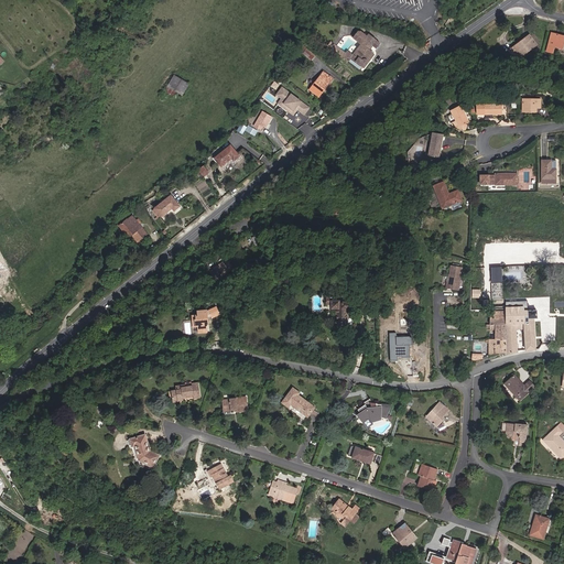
[(373,54),(369,51),(372,45),(376,41),(368,35),(367,36),(359,31),(354,39),(361,44),(353,55),(350,58),(364,67),(367,64),(367,63),(367,62),(366,61),(365,60),(364,60),(362,61),(361,60),(365,55),(369,58),(373,54)]
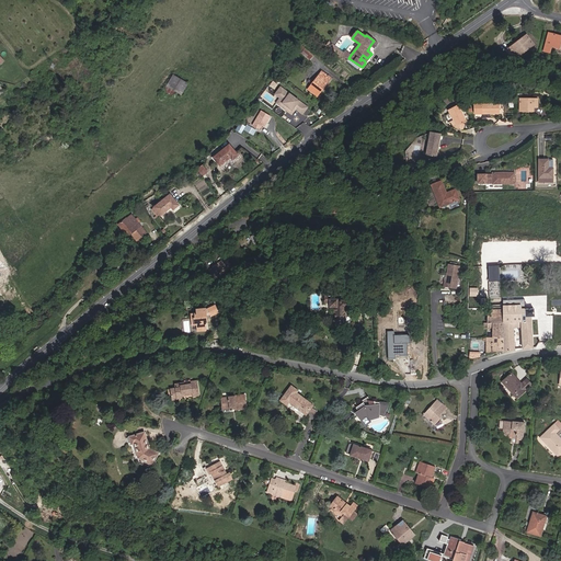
[(560,48),(560,36),(548,33),(544,52),(549,53),(551,46),(560,48)]
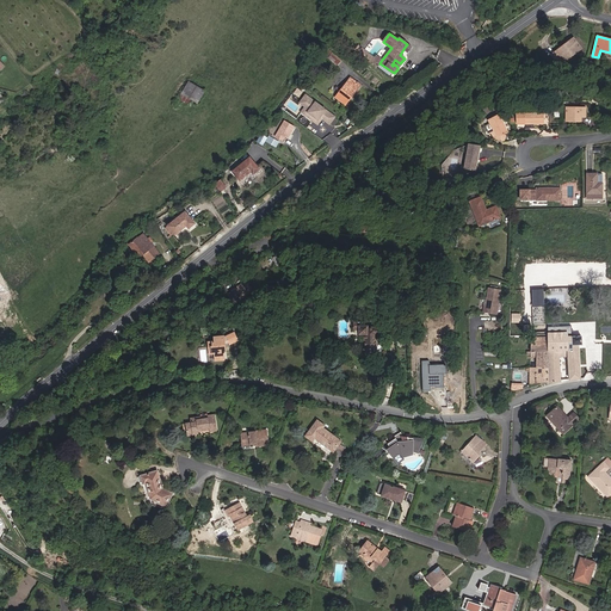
[(581,49),(573,38),(569,42),(571,43),(568,44),(567,43),(551,55),(560,66),(581,49)]
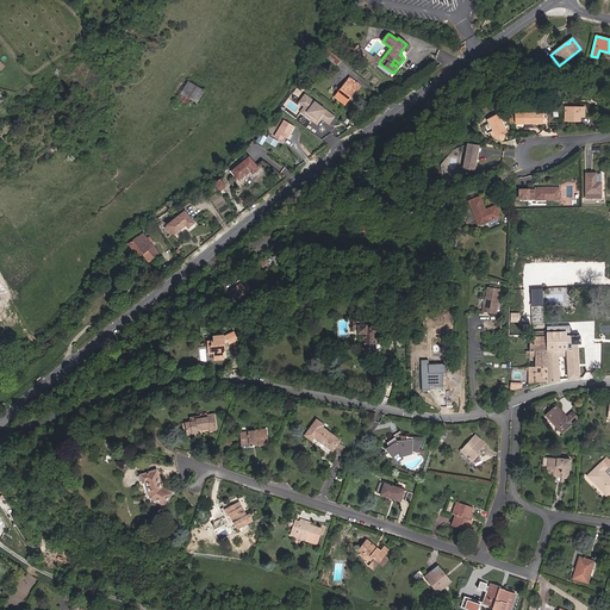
[(374,58),(362,50),(360,53),(377,66),(379,63),(381,60),(377,56),(374,58)]
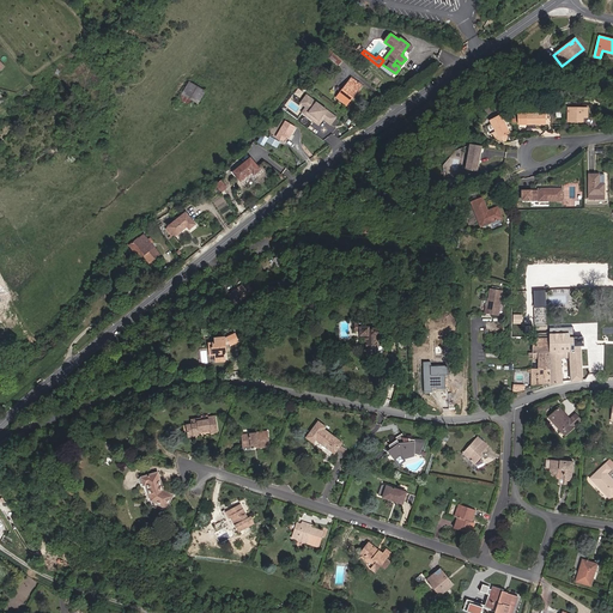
[(343,60),(334,53),(329,59),(338,66),(343,60)]
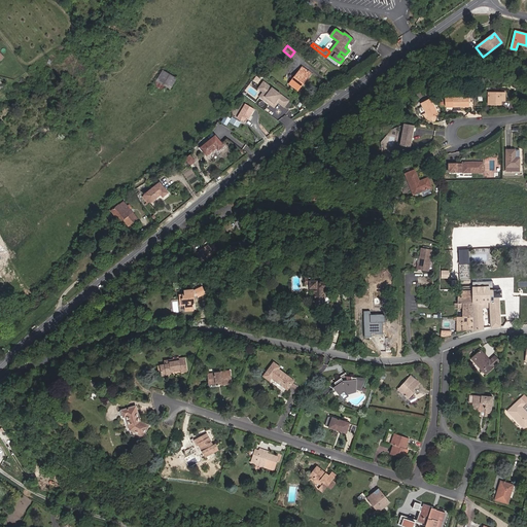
[(297,91),(311,74),(302,67),(289,84),(297,91)]
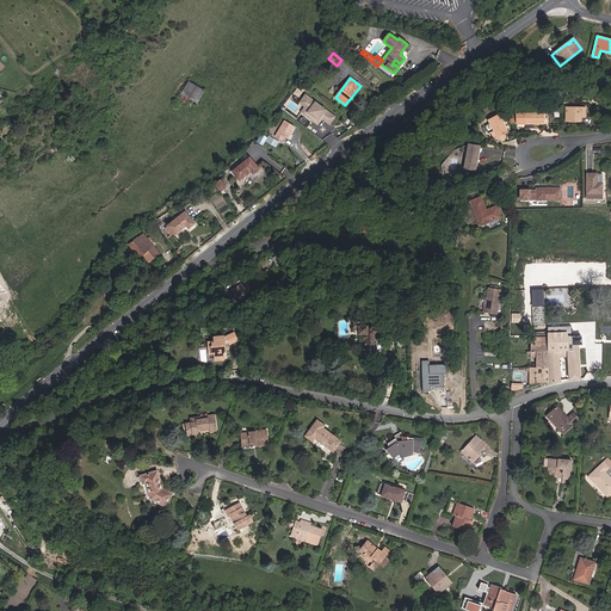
[(189,81),(180,94),(197,104),(204,91),(189,81)]
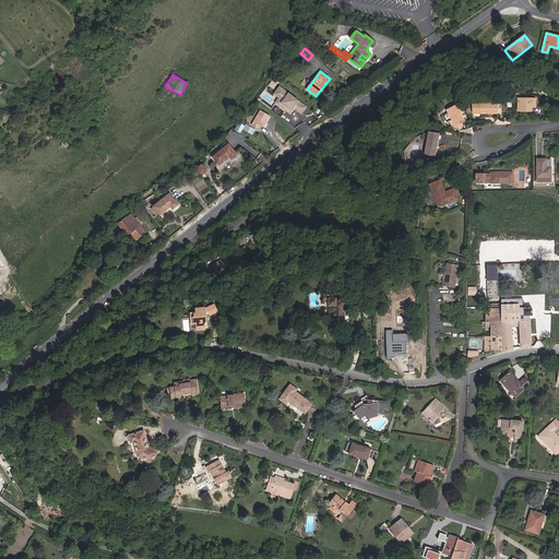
[(306,107),(280,86),(274,94),(280,97),(277,99),(285,105),(283,108),(288,113),(293,107),(292,107),(294,104),(296,106),(294,108),(301,114),(306,107)]
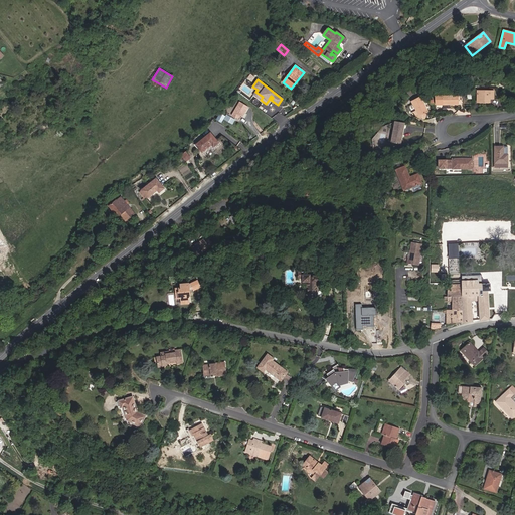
[(493,99),(493,91),(485,91),(485,93),(477,93),(477,103),(490,103),(490,99),(493,99)]
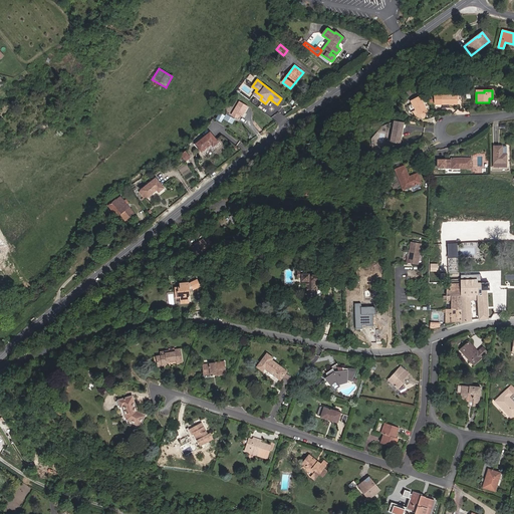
[(457,95),(435,95),(435,103),(442,103),(442,104),(449,104),(458,104),(457,95)]
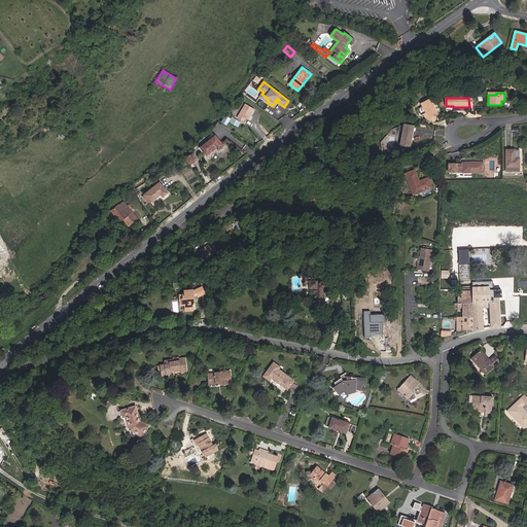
[(434,106),(430,99),(421,103),(425,113),(421,115),(422,116),(428,121),(434,123),(436,117),(434,116),(436,115),(432,107),(434,106)]
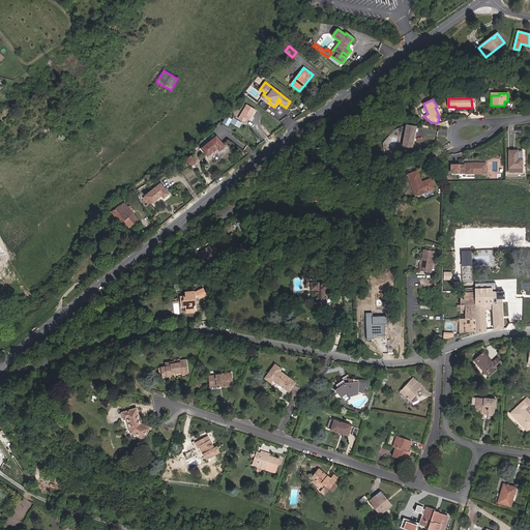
[(249,120),(256,110),(246,105),(238,118),(245,122),(247,119),(249,120)]
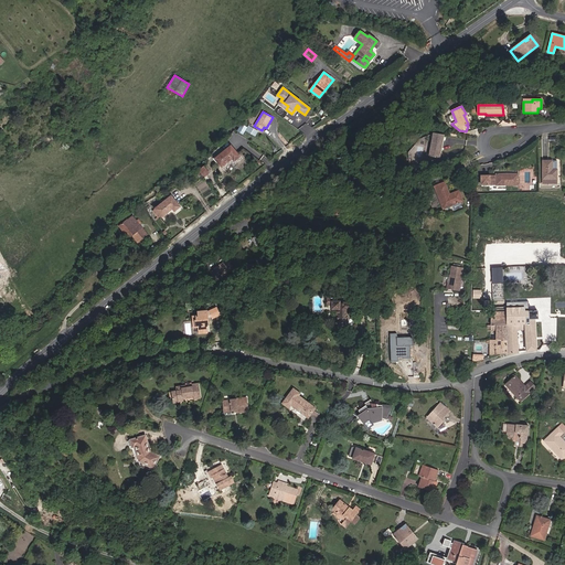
[(439,158),(444,136),(434,134),(429,156),(439,158)]
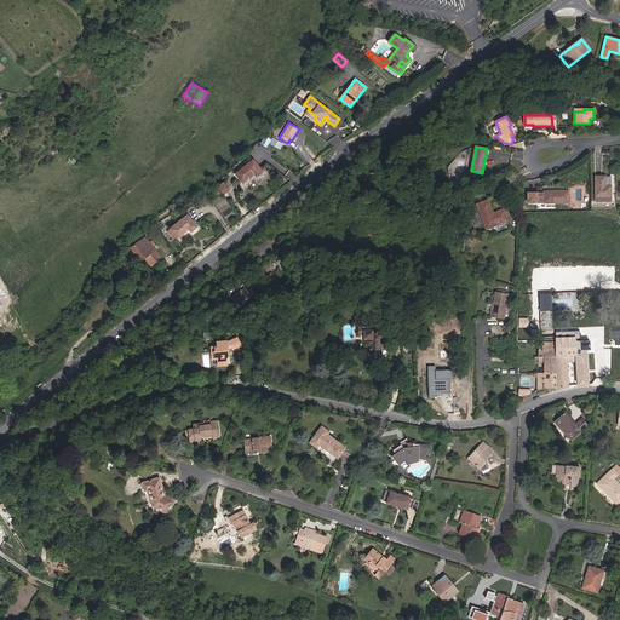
[(244,183),(254,173),(257,177),(263,172),(253,160),(236,174),(244,183)]
